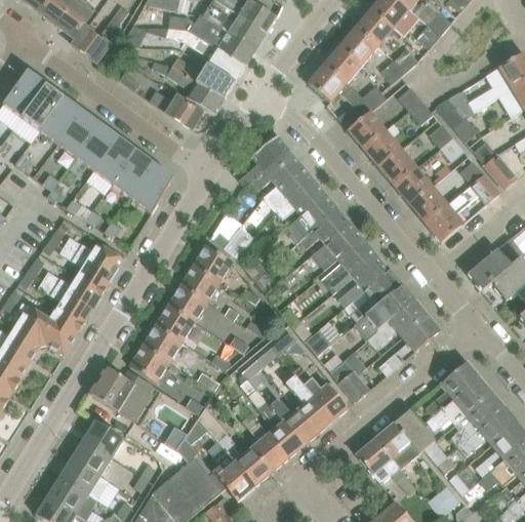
[(23,0),(39,12),(48,0),(23,0)]
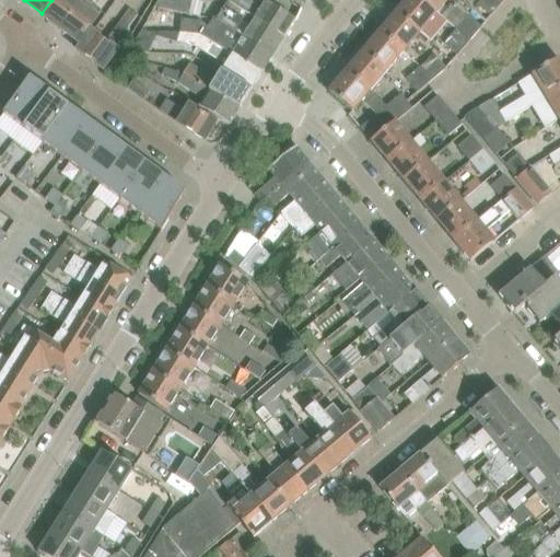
[(51,0),(42,13),(60,26),(79,0),(51,0)]
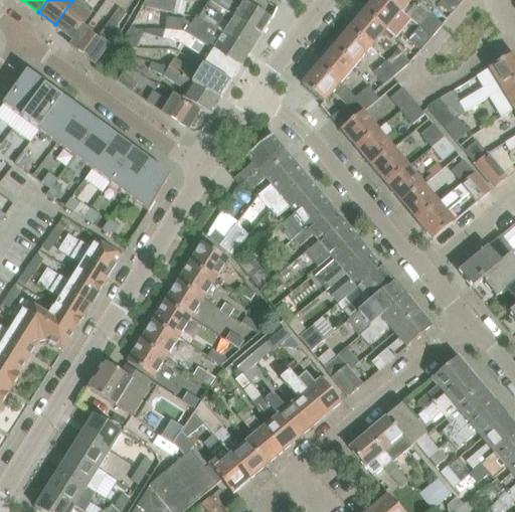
[(72,0),(55,24),(71,36),(88,14),(76,6),(80,0),(82,1),(83,0),(72,0)]
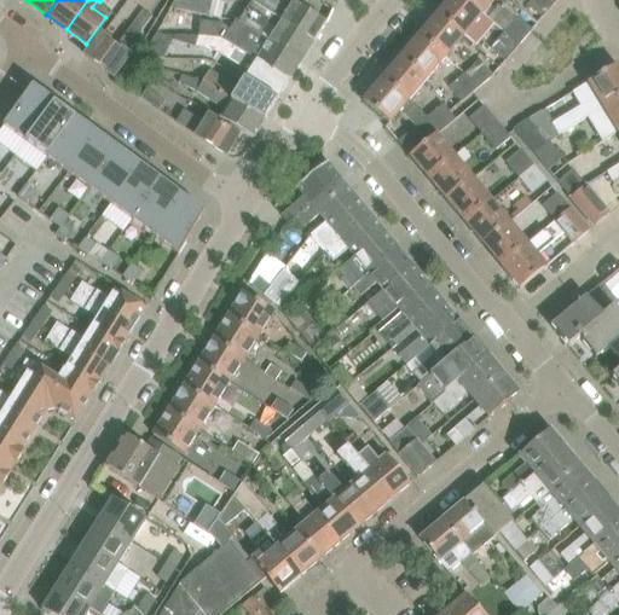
[(174,0),(171,6),(206,12),(208,0),(174,0)]
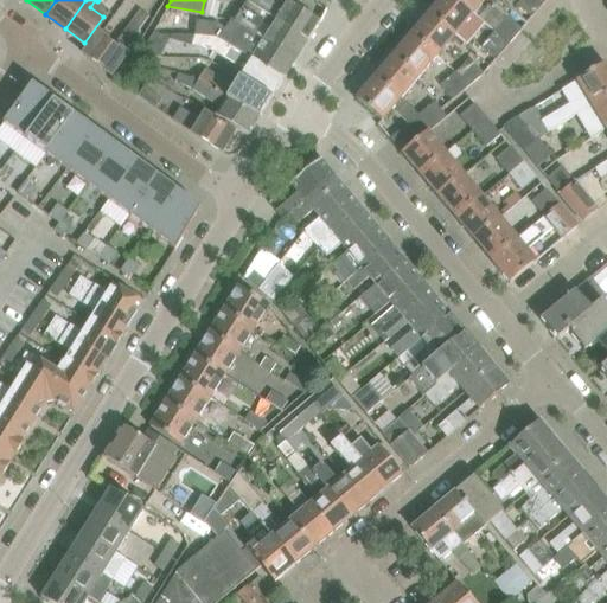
[(219,1),(213,0),(208,0),(204,14),(216,17),(219,1)]
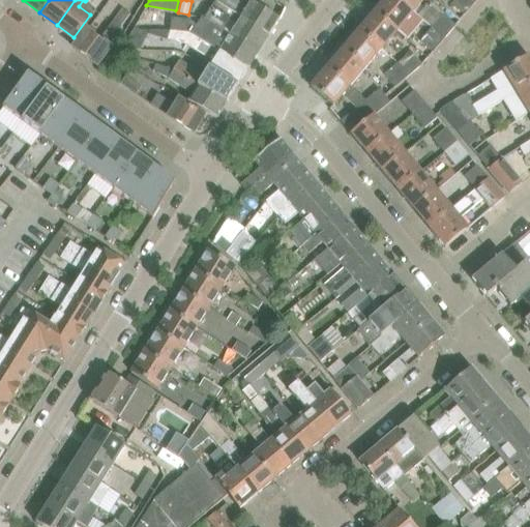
[(258,51),(268,34),(262,31),(263,28),(257,24),(256,27),(213,0),(203,16),(208,20),(258,51)]
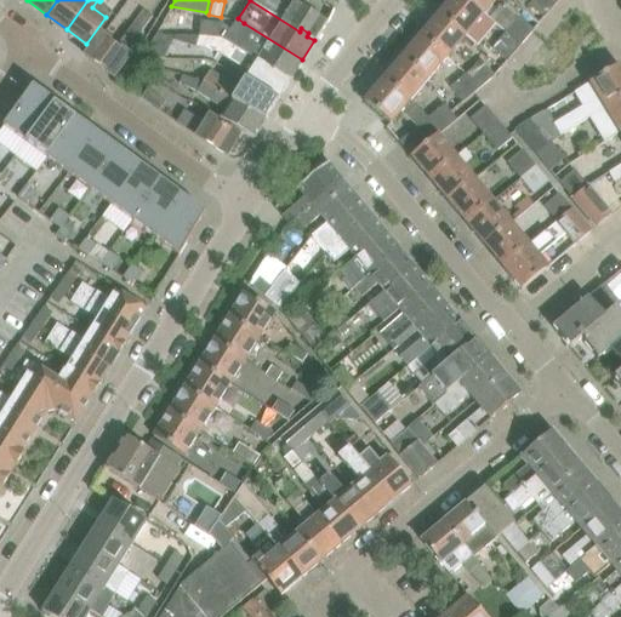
[(250,0),(300,32),(301,28),(308,33),(307,36),(314,40),(328,20),(296,0),(292,0),(289,7),(278,0),(250,0)]
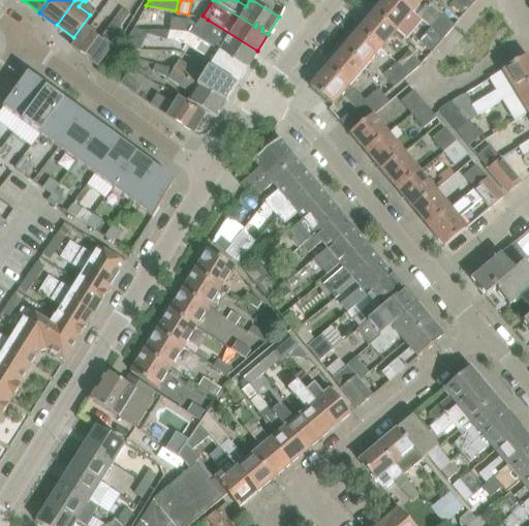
[(381,0),(374,8),(397,28),(406,36),(422,18),(415,12),(412,9),(401,0),(381,0)]
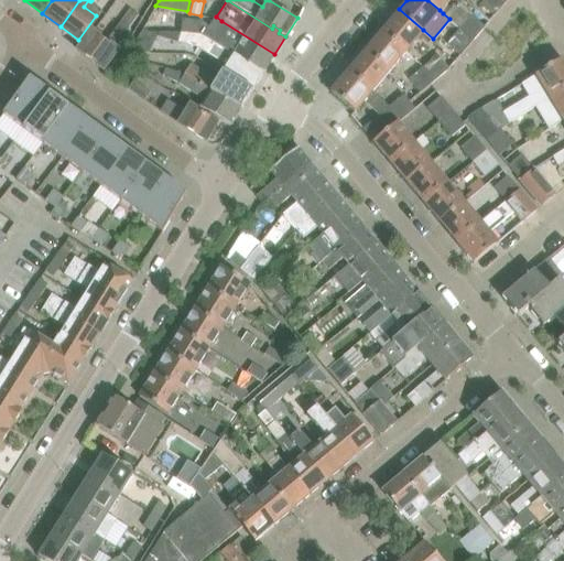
[(427,0),(440,10),(447,0),(427,0)]
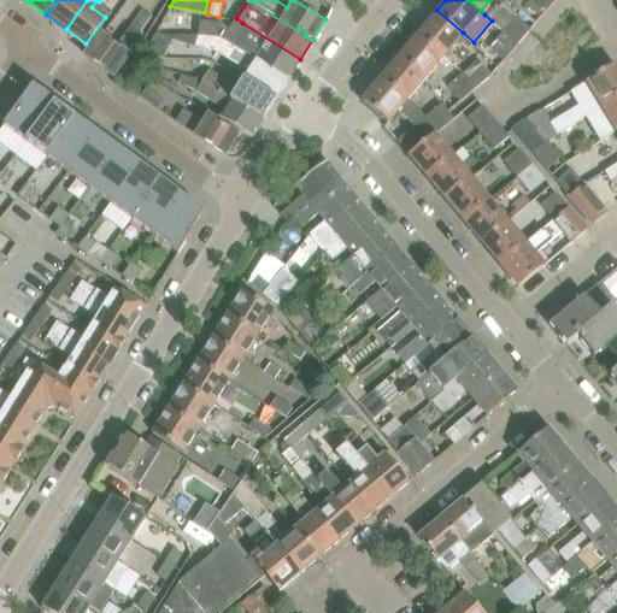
[(492,21),(503,30),(517,42),(530,27),(499,0),(497,0),(485,15),(492,21)]
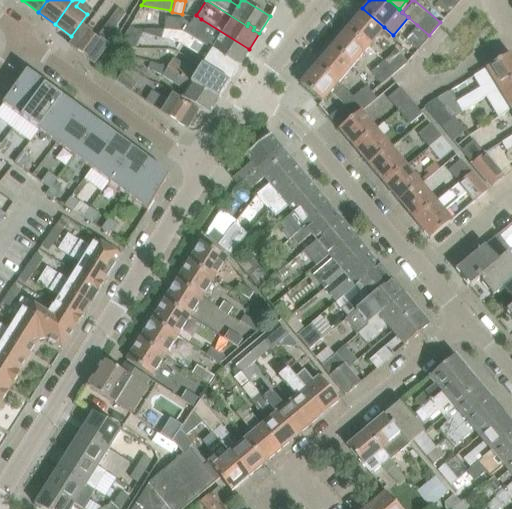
[(448,12),(458,0),(438,0),(436,2),(448,12)]
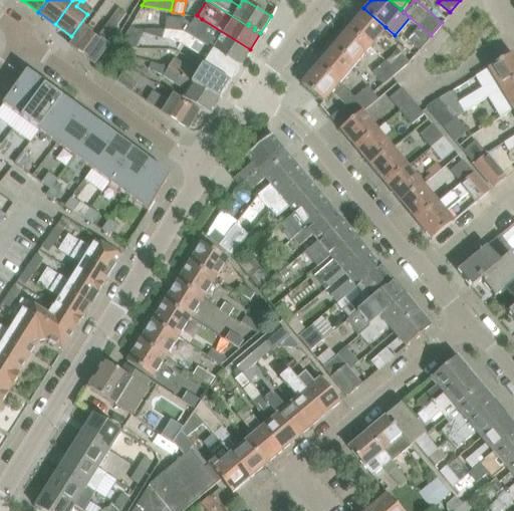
[(75,39),(71,44),(93,61),(119,25),(118,24),(126,11),(119,6),(96,37),(83,28),(75,39)]
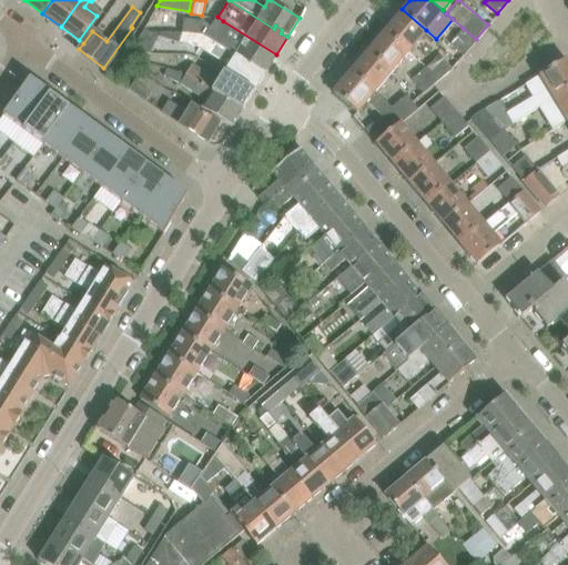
[(402,9),(384,29),(408,50),(425,30),(402,9)]
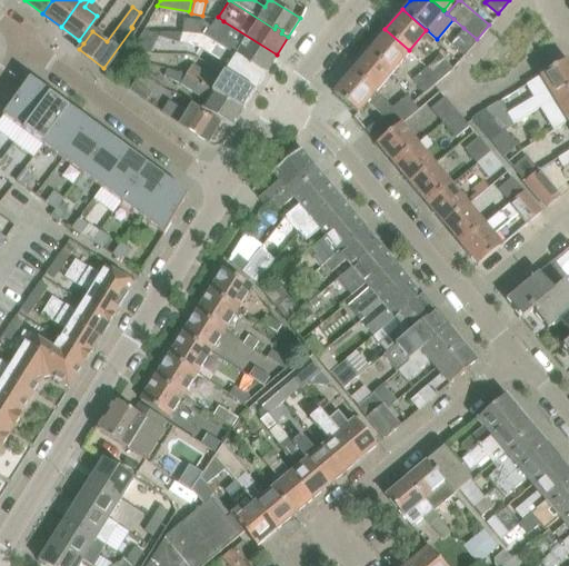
[(181,19),(180,32),(182,32),(197,33),(199,33),(200,21),(200,20),(181,19)]
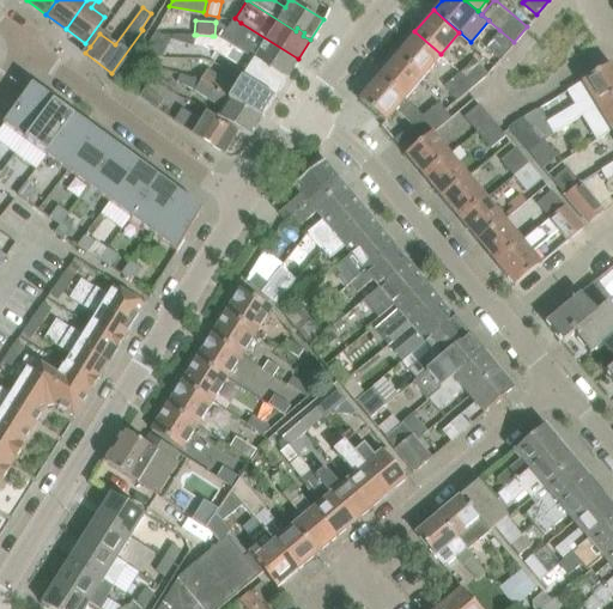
[(224,28),(219,36),(286,78),(298,59),(241,23),(236,31),(226,25),(224,28)]
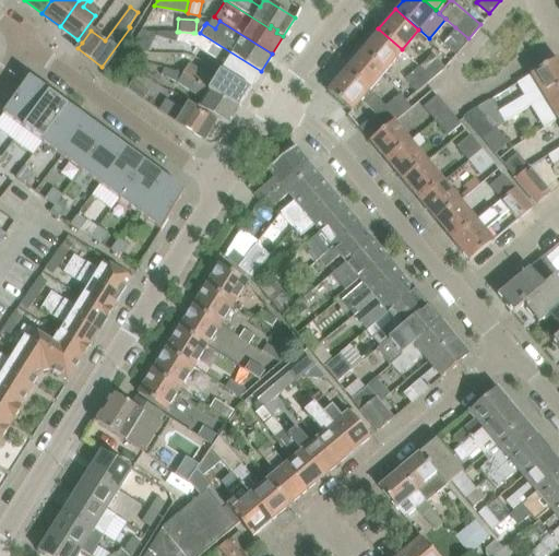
[(155,35),(157,31),(147,31),(142,26),(130,45),(138,49),(147,49),(155,35)]
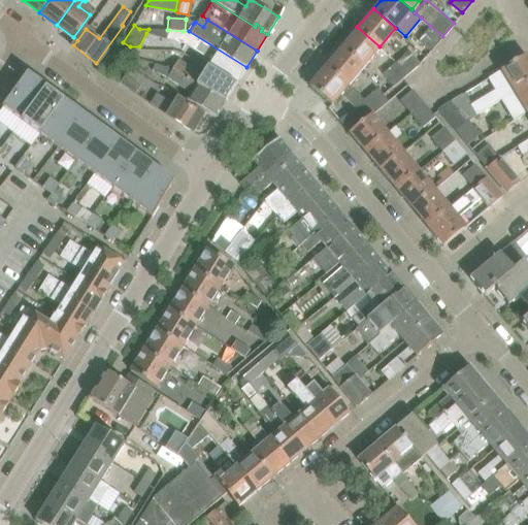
[(75,38),(77,40),(86,29),(81,26),(73,37),(75,38)]
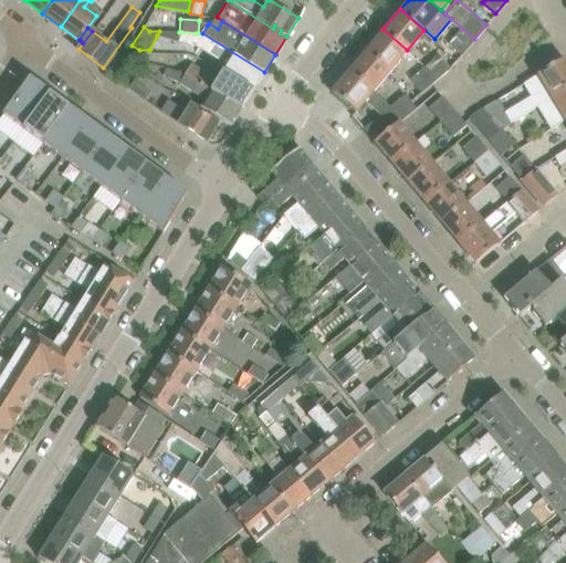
[(462,53),(474,39),(461,28),(449,42),(462,53)]
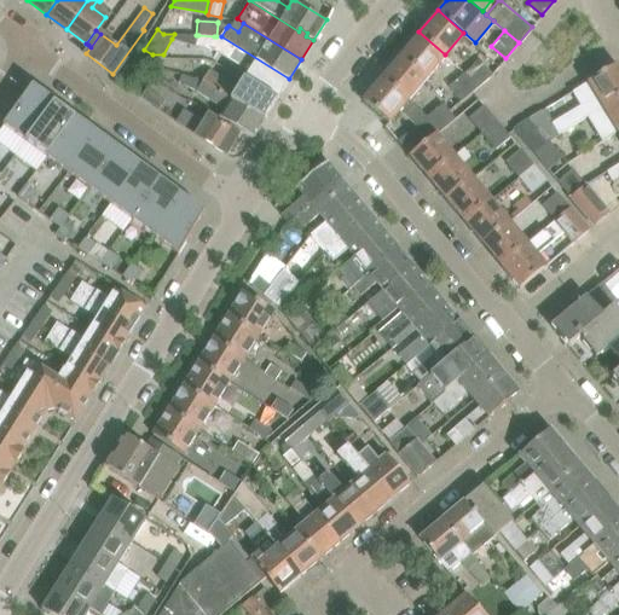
[(427,76),(445,54),(418,32),(400,53),(427,76)]
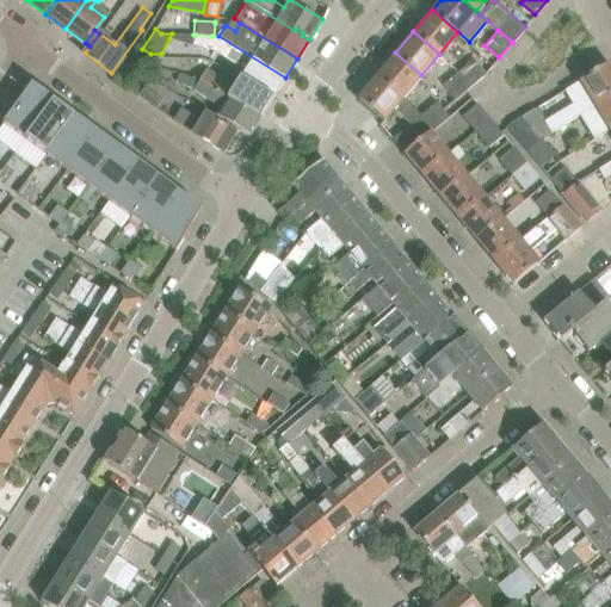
[(285,78),(218,36),(214,36),(211,36),(196,35),(192,43),(211,47),(246,67),(240,76),(273,97),(285,78)]
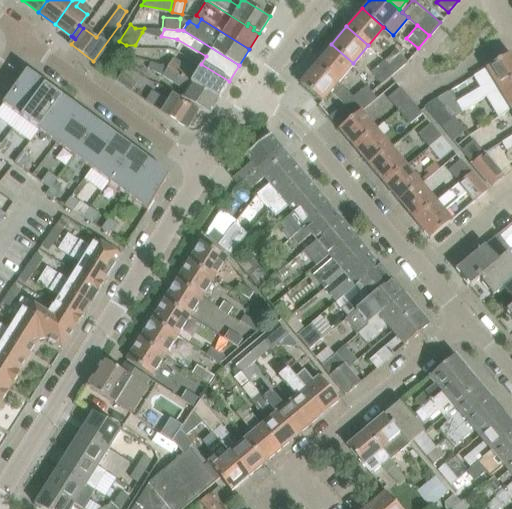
[(331,44),(315,63),(337,81),(353,63),(331,44)]
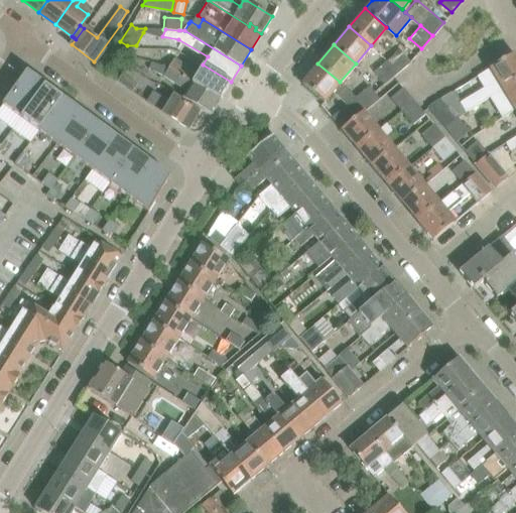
[(400,48),(387,59),(397,72),(411,60),(400,48)]
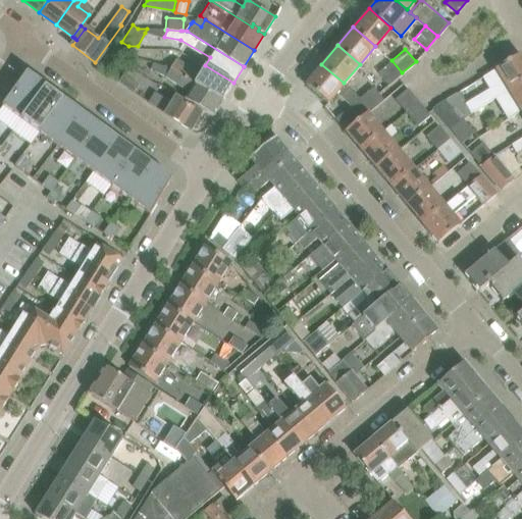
[(463,117),(496,97),(521,81),(521,54),(521,52),(482,75),(489,87),(465,101),(458,90),(432,106),(433,108),(449,125),(463,117)]
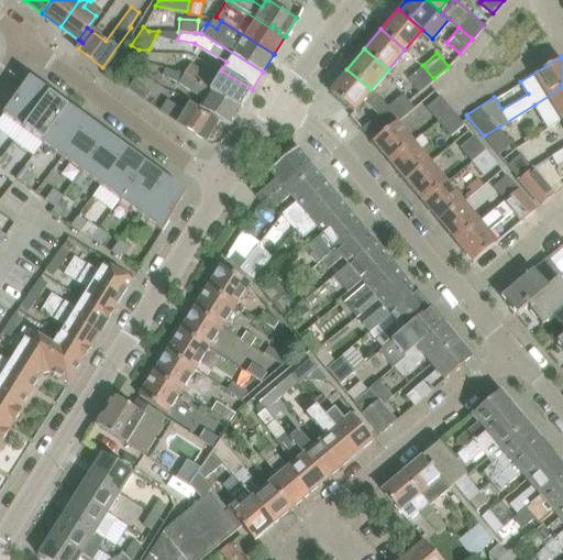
[(185,70),(184,73),(240,108),(252,89),(221,70),(217,78),(190,62),(185,70)]
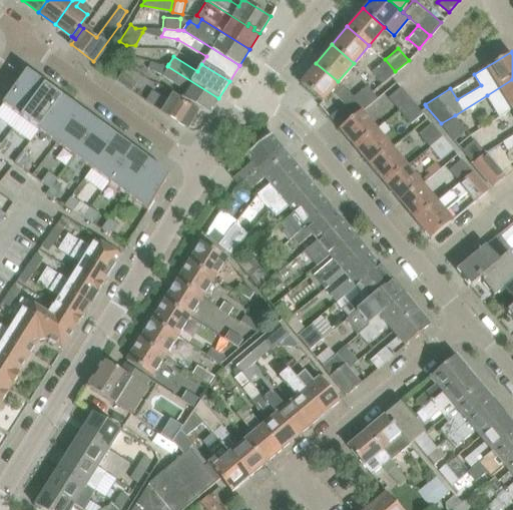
[(372,70),(382,82),(392,74),(395,71),(385,59),(372,70)]
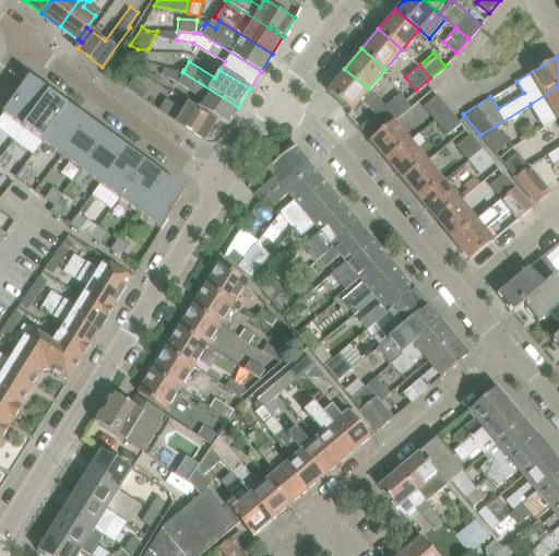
[(177,80),(182,72),(183,70),(165,66),(162,72),(177,80)]
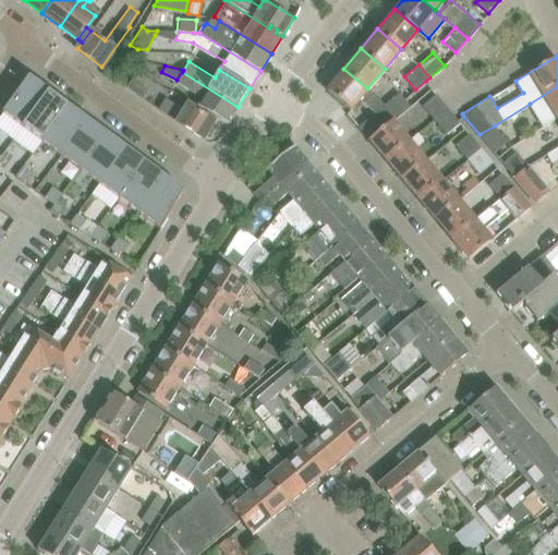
[(327,88),(350,108),(351,108),(367,88),(343,69),(327,88)]
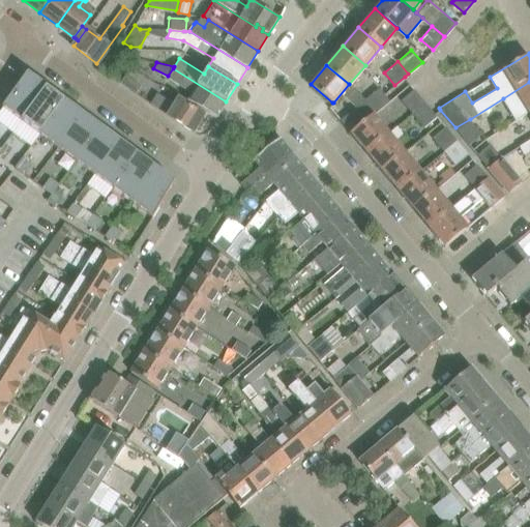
[(216,117),(226,101),(173,68),(168,76),(193,91),(187,98),(205,110),(216,117)]
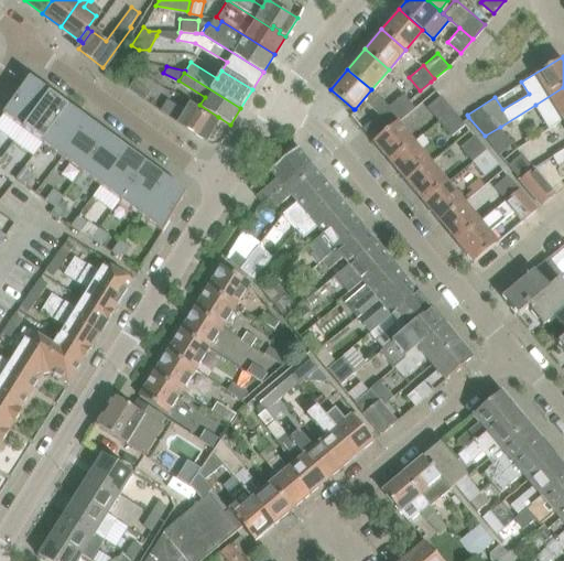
[(30,76),(2,111),(22,127),(49,90),(30,76)]
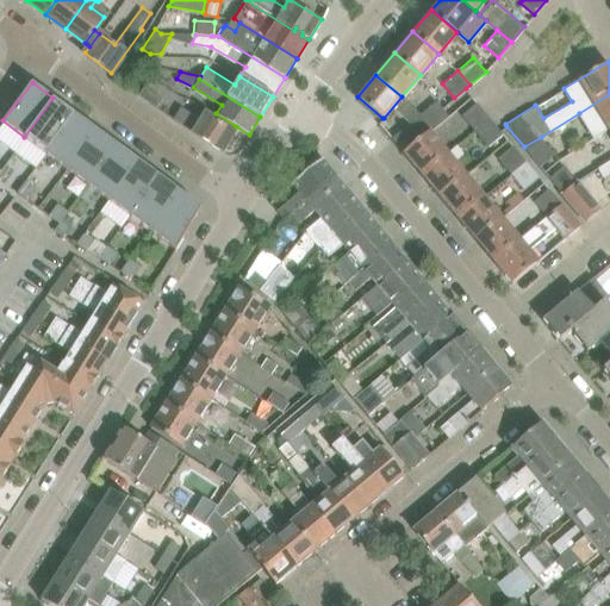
[(144,83),(137,92),(155,105),(162,97),(144,83)]
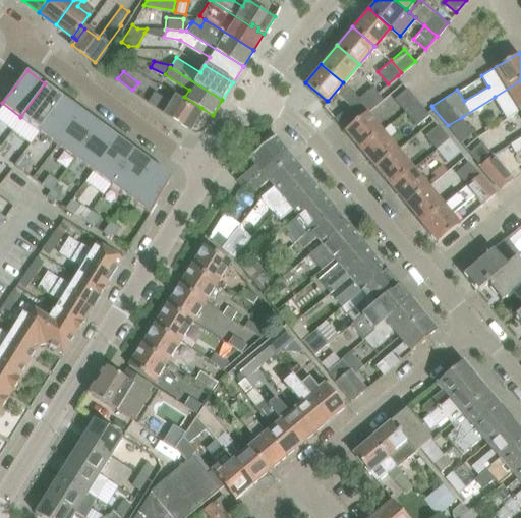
[(520,108),(520,80),(495,97),(507,116),(520,108),(520,109),(520,108)]
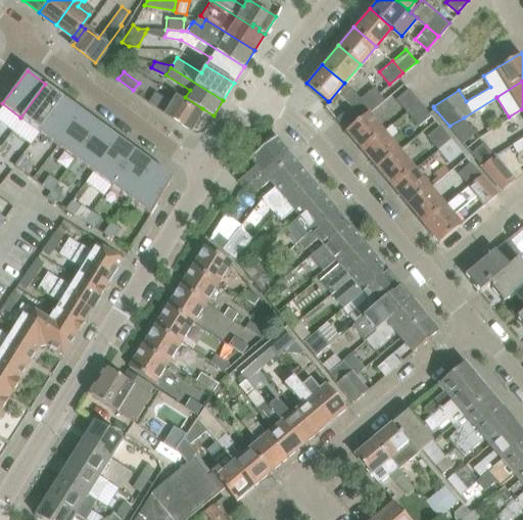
[(63,97),(45,84),(20,117),(39,131),(63,97)]
